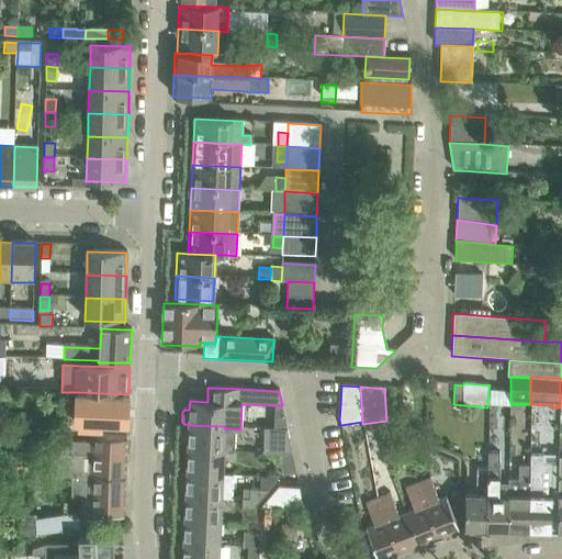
[(489,389),(487,407),(510,409),(510,404),(510,391),(489,389)]
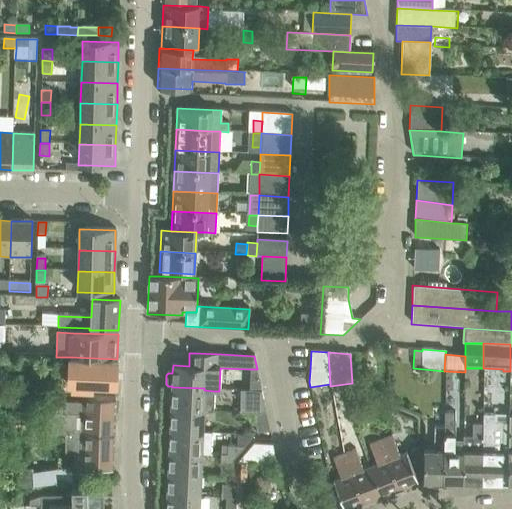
[(73,360),(72,390),(91,391),(91,385),(116,386),(117,362),(73,360)]
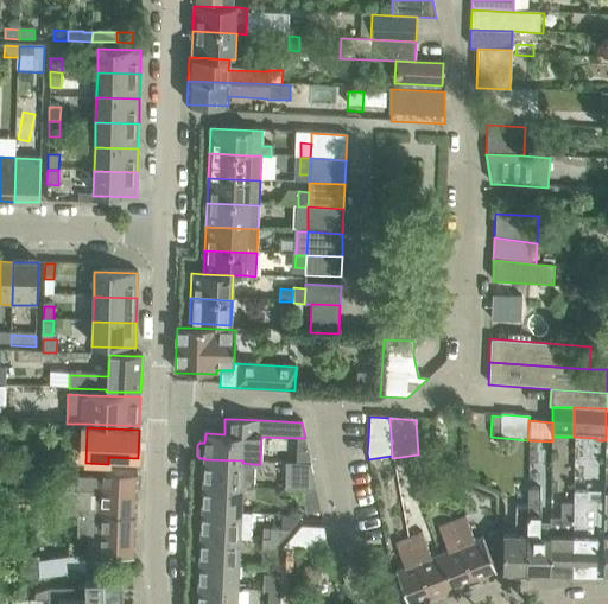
[(204,459),(203,485),(241,488),(253,488),(254,464),(242,463),(242,461),(204,459)]
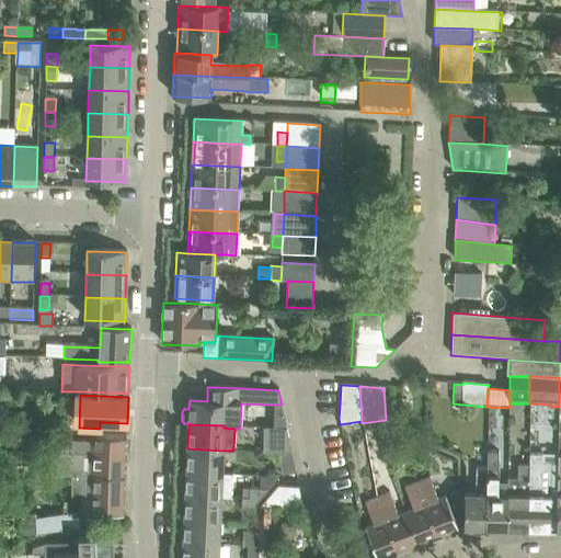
[(262,428),(262,454),(278,454),(292,452),(286,429),(273,428),(262,428)]
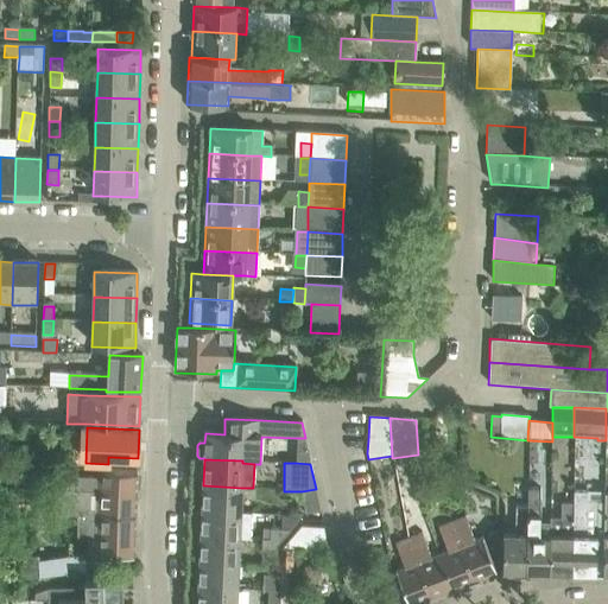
[(52,490),(52,493),(135,495),(137,472),(97,471),(97,479),(54,478),(52,490)]
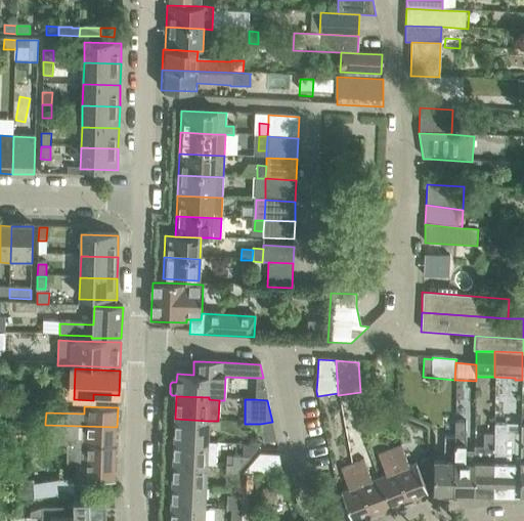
[(207,442),(208,421),(175,419),(174,441),(207,442)]
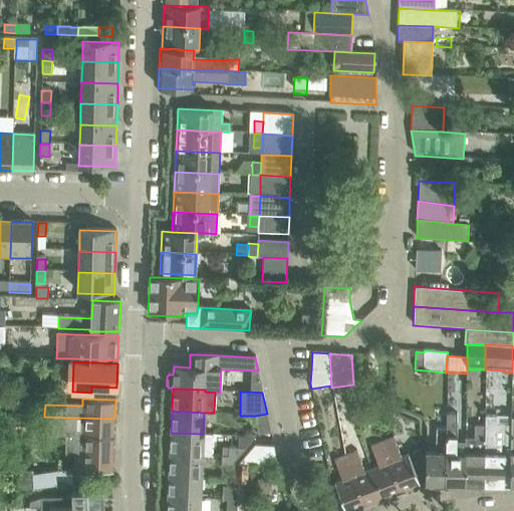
[(267,414),(255,416),(259,436),(270,433),(267,414)]
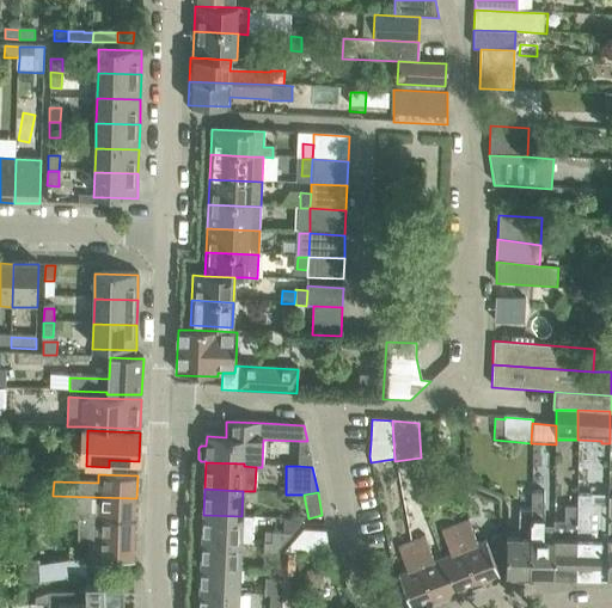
[(101,517),(136,520),(136,498),(53,496),(56,522),(101,517)]
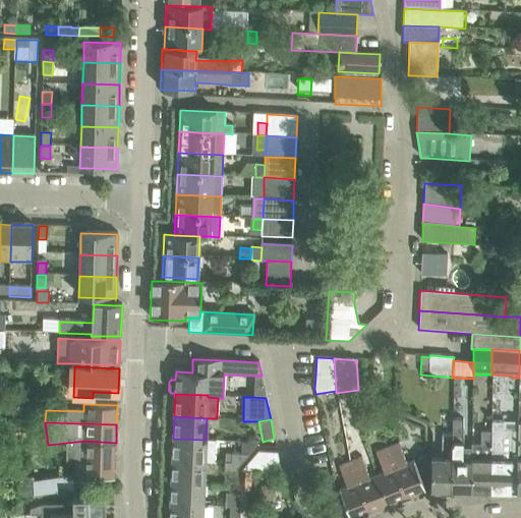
[(451,437),(450,492),(470,492),(471,450),(461,450),(462,422),(452,422),(451,437)]
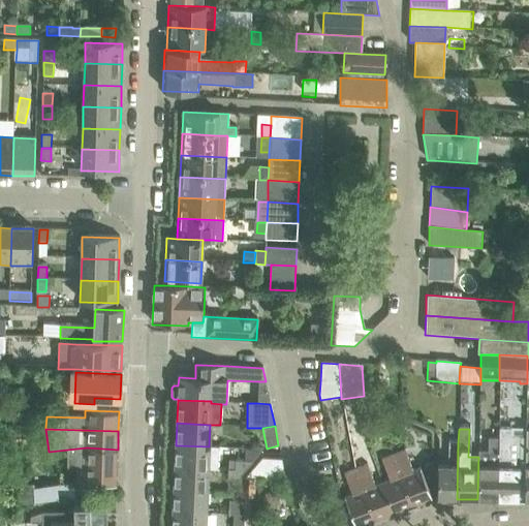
[(498,430),(498,440),(497,499),(519,500),(519,468),(520,437),(510,437),(510,430),(498,430)]
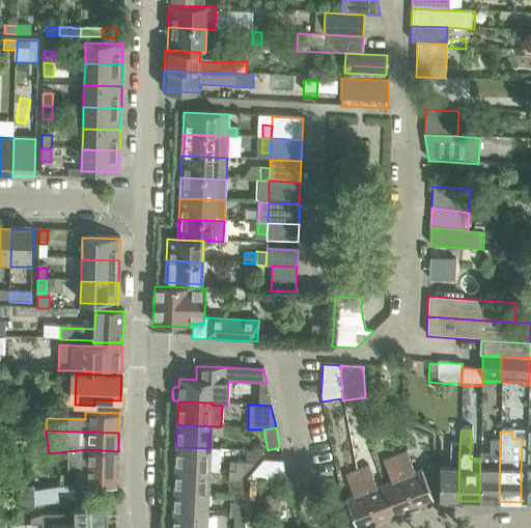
[(480,454),(480,459),(479,501),(499,501),(500,442),(488,442),(488,454),(480,454)]
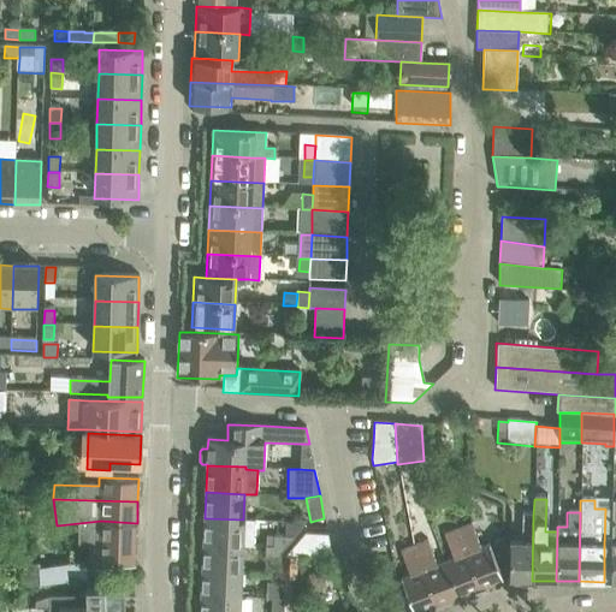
[(509,542),(509,580),(532,581),(533,516),(521,515),(520,542),(509,542)]
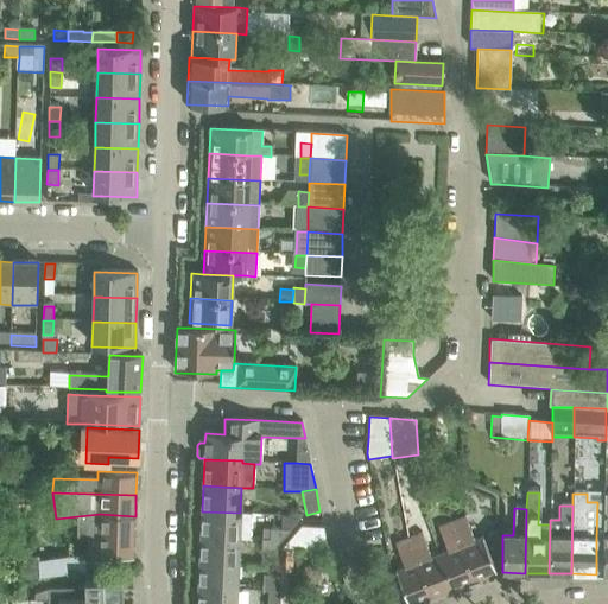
[(251,514),(240,513),(202,512),(201,538),(239,540),(249,540),(251,514)]
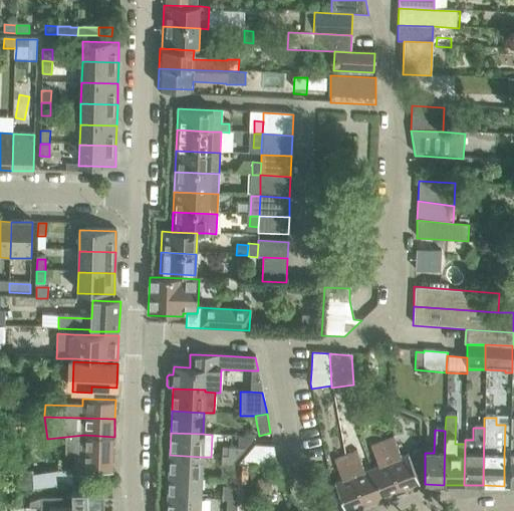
[(67,437),(67,455),(76,455),(75,470),(73,470),(75,483),(82,483),(83,470),(112,471),(114,437),(84,435),(67,437)]
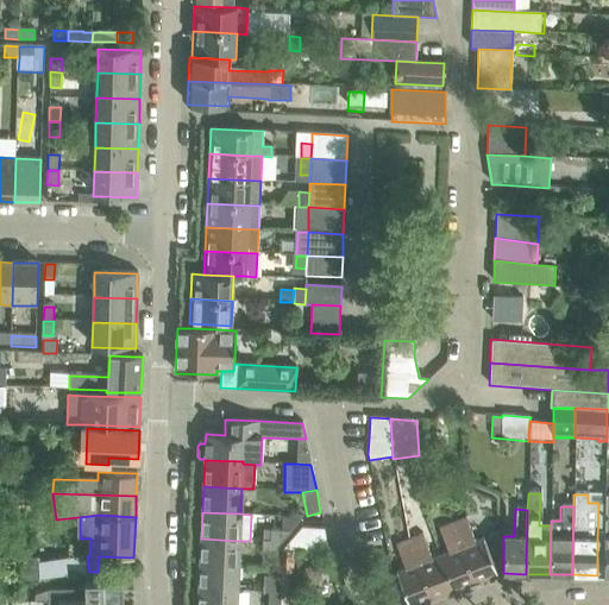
[(282,516),(282,531),(292,531),(300,523),(300,517),(282,516)]
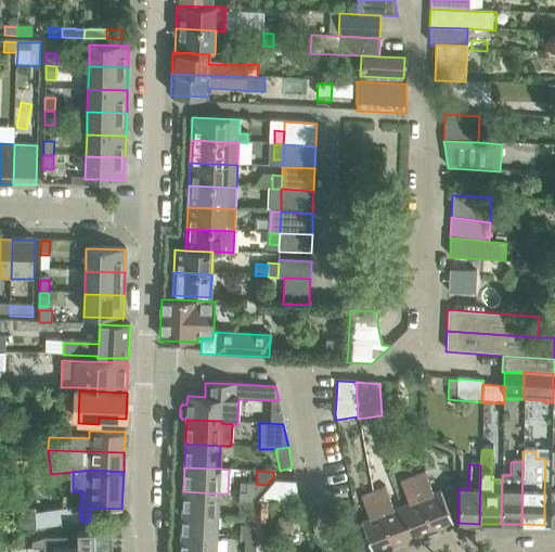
[(412,476),(433,531),(453,524),(441,492),(430,496),(425,482),(426,482),(423,472),(412,476)]
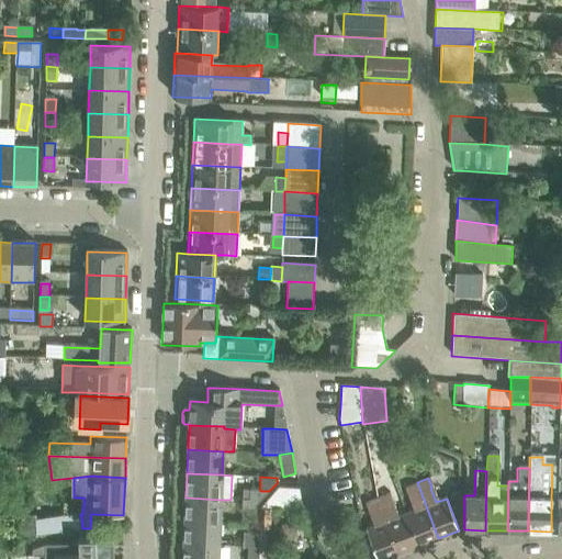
[(418,546),(438,538),(417,482),(407,487),(416,511),(406,514),(418,546)]
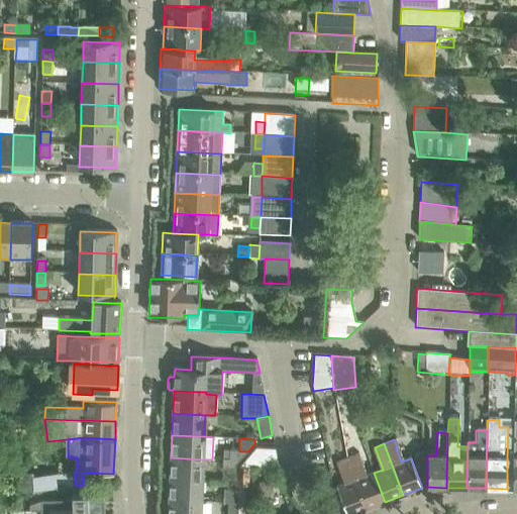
[(238,504),(236,513),(243,513),(245,487),(249,487),(249,468),(279,470),(278,465),(276,454),(275,449),(255,449),(239,467),(238,504)]
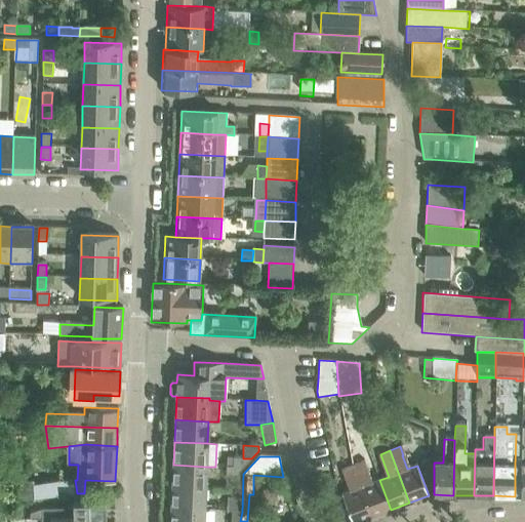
[(233,467),(243,468),(251,458),(243,458),(234,457),(233,467)]
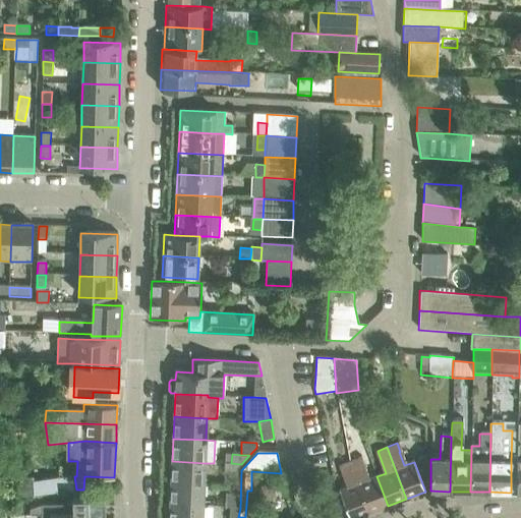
[(388,506),(377,476),(366,480),(357,458),(349,461),(369,513),(388,506)]
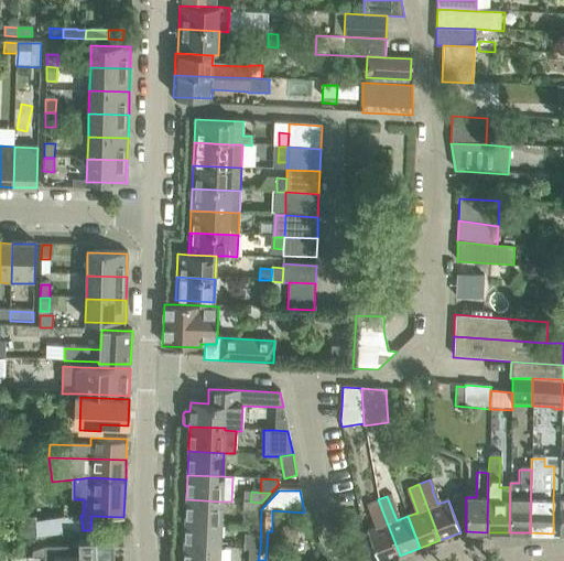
[(220,525),(221,502),(186,499),(185,524),(220,525)]
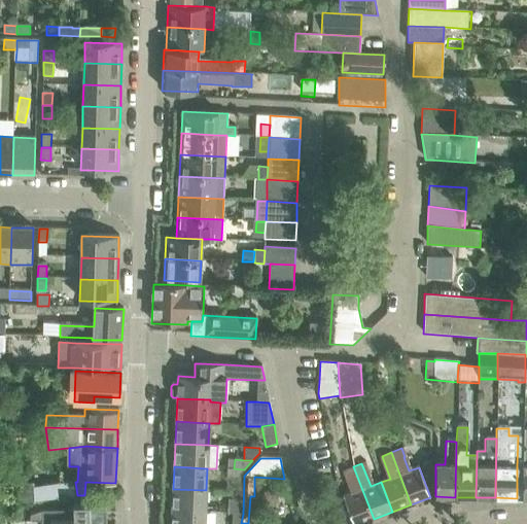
[(345,473),(335,477),(339,498),(343,496),(353,523),(362,523),(374,519),(353,466),(344,470),(345,473)]
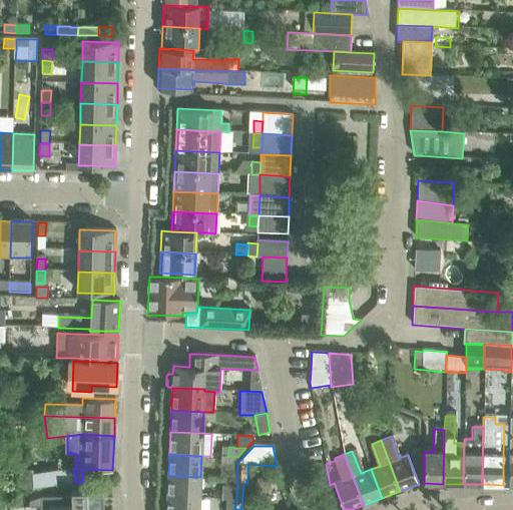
[(220,465),(233,466),(233,462),(237,457),(227,456),(221,456),(220,465)]
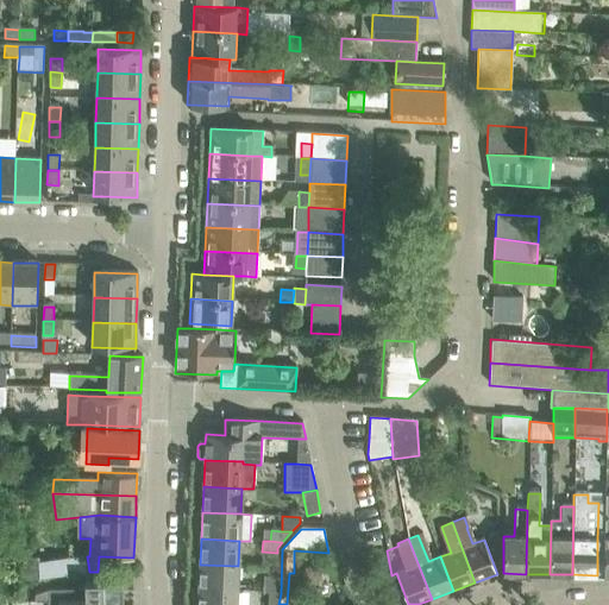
[(41,560),(20,561),(22,579),(42,579),(86,573),(83,556),(41,562),(41,560)]
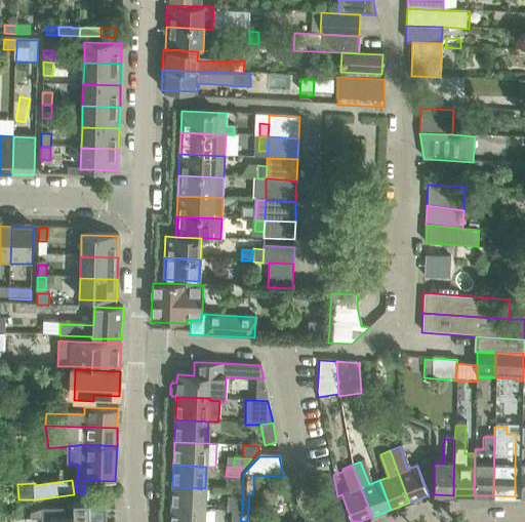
[(205,510),(205,488),(172,487),(171,509),(205,510)]
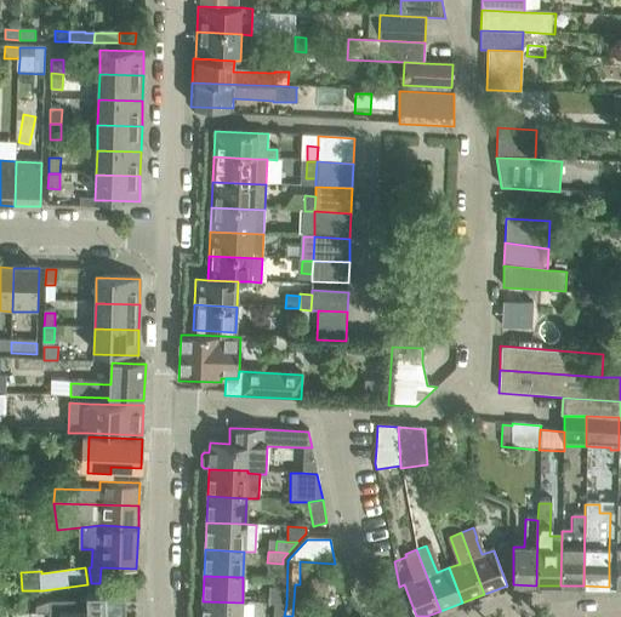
[(269,605),(274,605),(285,605),(286,605),(280,604),(281,589),(269,588),(269,605)]
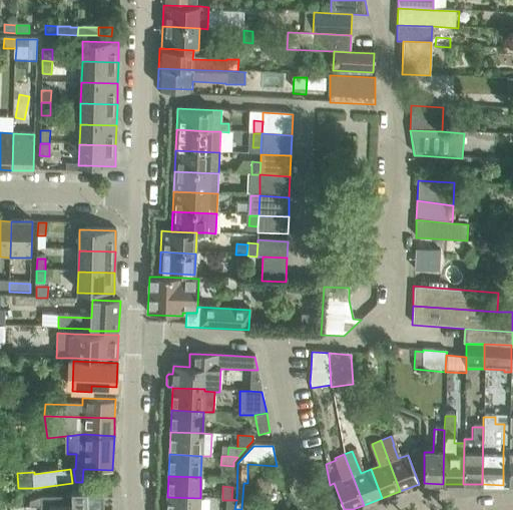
[(42,507),(49,507),(103,507),(102,488),(71,489),(71,497),(41,498),(42,507)]
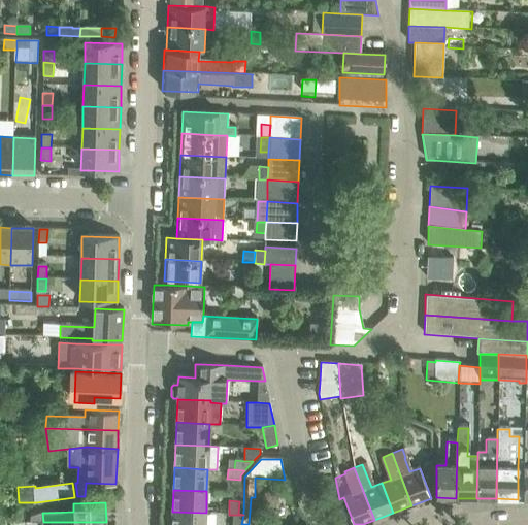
[(204,524),(206,513),(172,512),(171,524),(204,524)]
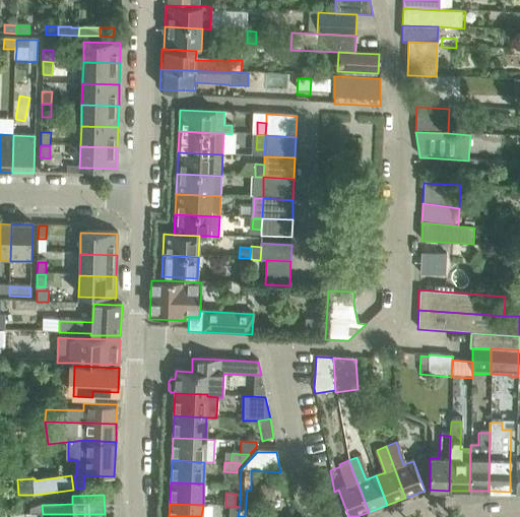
[(42,505),(29,509),(29,514),(37,514),(43,514),(42,505)]
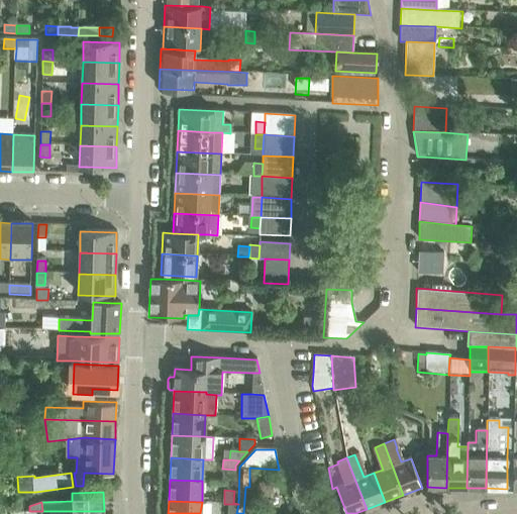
[(228,504),(227,513),(236,513),(237,504),(228,504)]
